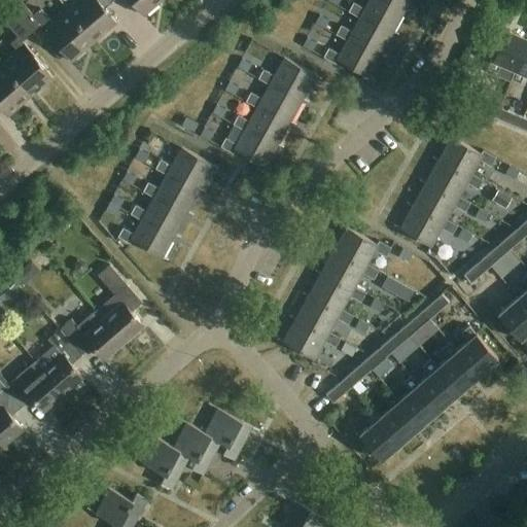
[(97,0),(75,0),(66,8),(95,41),(116,23),(97,0)]
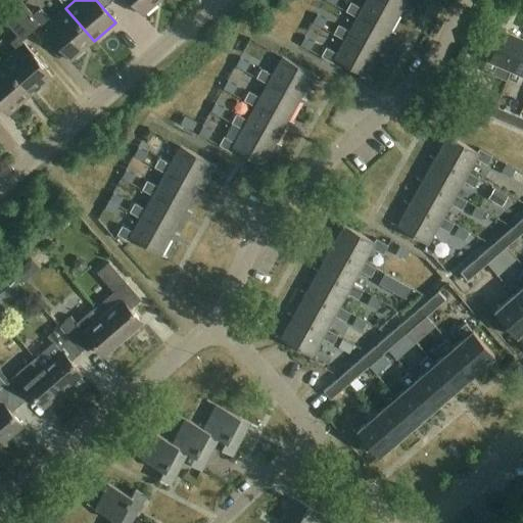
[(129,0),(143,15),(160,0),(129,0)]
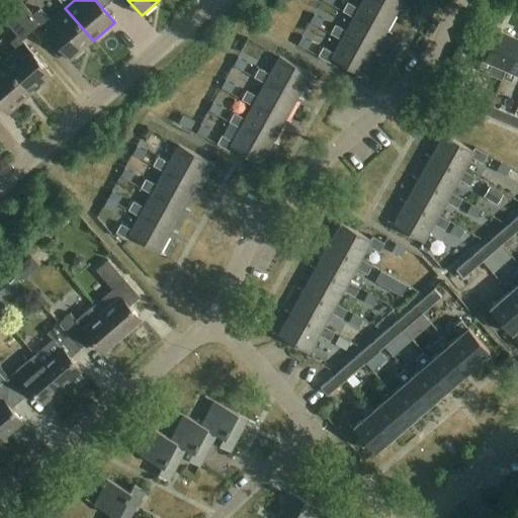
[(356,14),(386,30),(399,8),(383,0),(363,0),(358,9),(348,3),(343,12),(354,17),(356,14)]
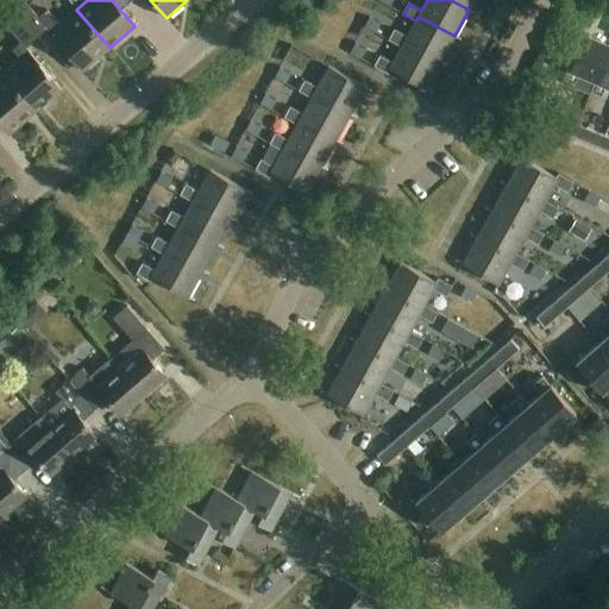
[(26,4),(16,13),(37,38),(48,30),(38,19),(26,4)]
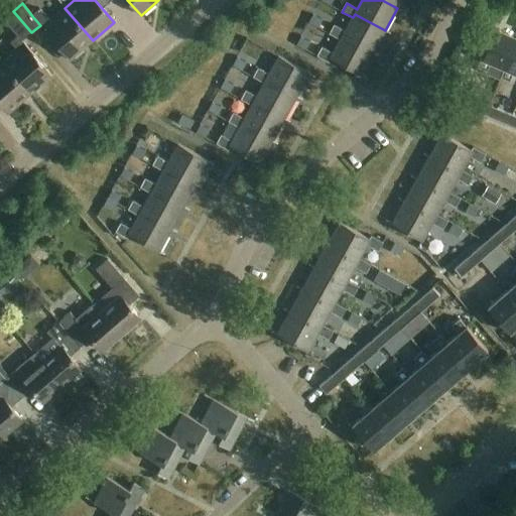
[(65,8),(41,28),(70,60),(93,40),(65,8)]
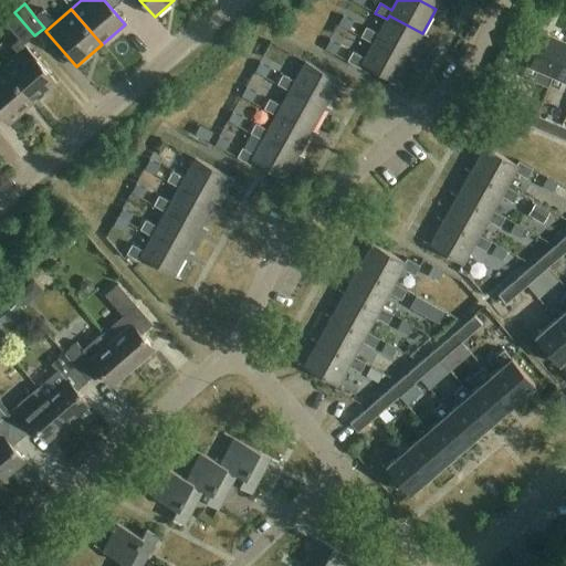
[(34,35),(14,12),(3,22),(19,41),(12,46),(19,54),(2,67),(33,103),(58,83),(24,44),(34,35)]
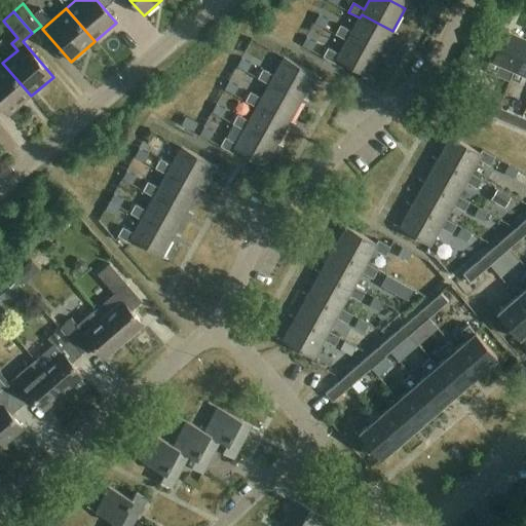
[(380,54),(392,31),(362,14),(360,17),(351,32),(340,26),(336,35),(347,41),(348,37),(380,54)]
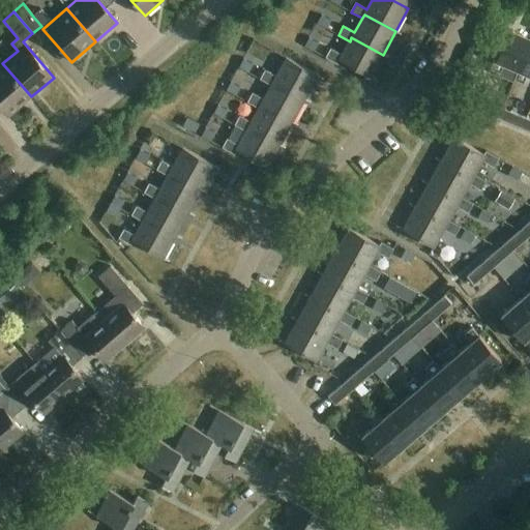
[(490,69),(500,74),(504,64),(518,70),(529,41),(529,37),(507,29),(490,69)]
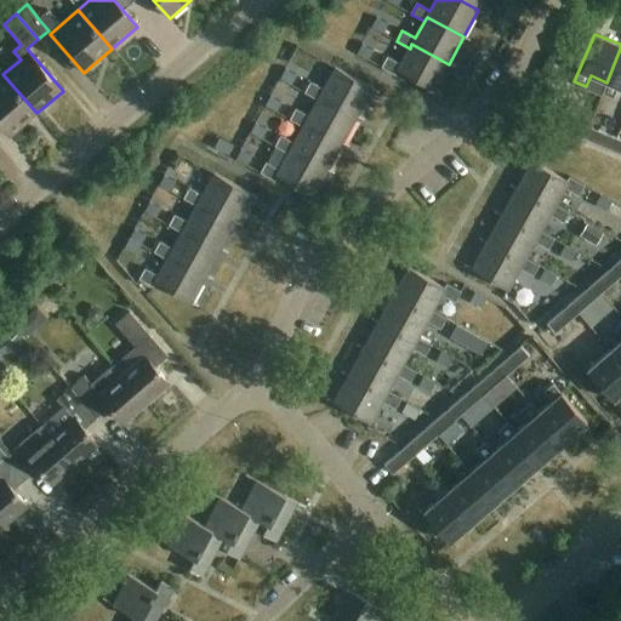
[(411,44),(410,49),(400,64),(387,57),(382,68),(397,77),(399,73),(433,91),(449,64),(411,44)]
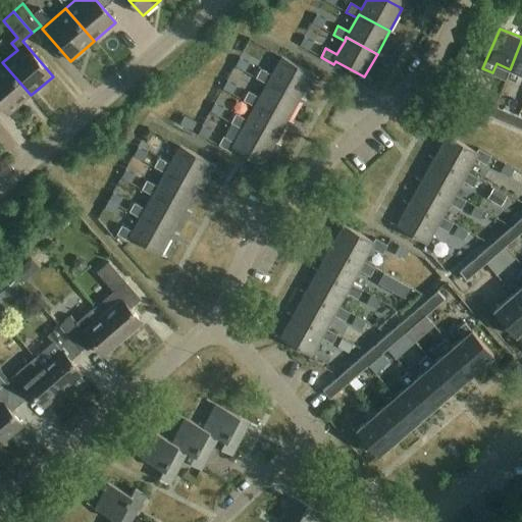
[(507,80),(516,83),(520,73),(521,73),(521,41),(510,69),(511,69),(507,80)]
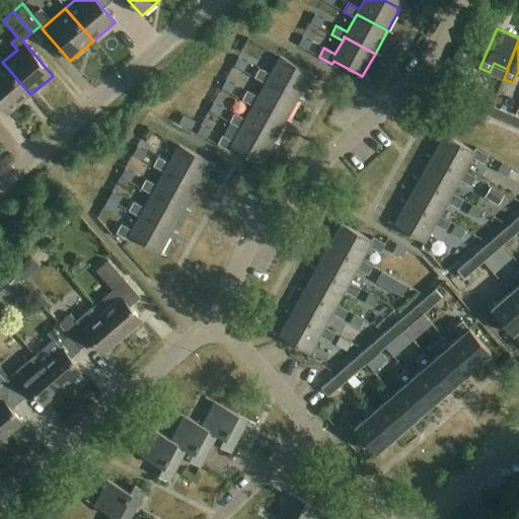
[(255,78),(267,84),(269,79),(299,96),(311,73),(281,57),(271,75),(260,69),(255,78)]
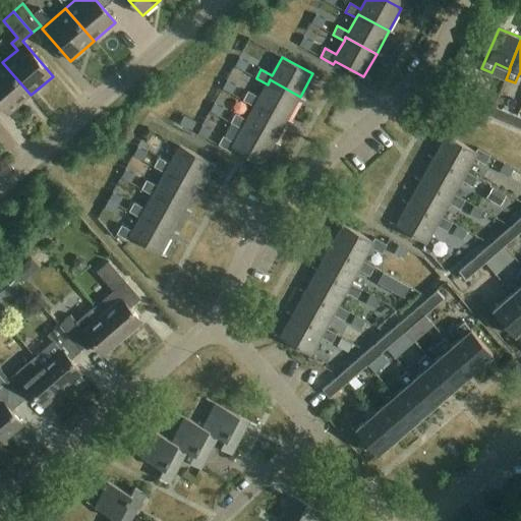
[(0,105),(7,114),(31,95),(2,62),(0,63),(0,105)]
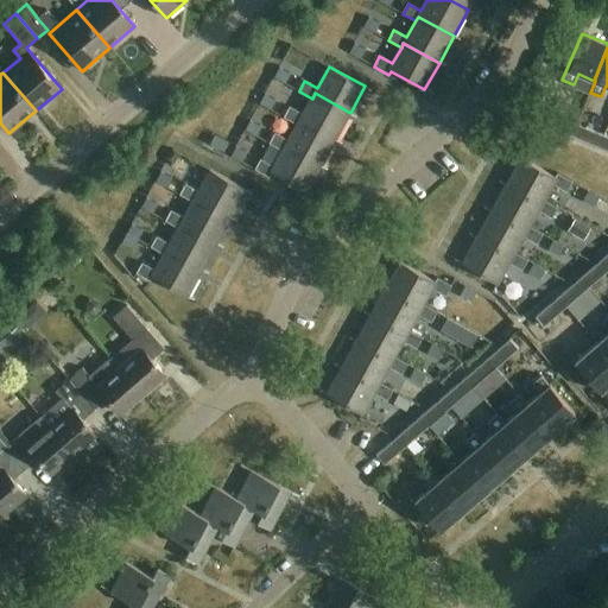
[(335,139),(350,113),(315,93),(312,99),(303,114),(290,107),(284,118),(297,125),(299,120),(335,139)]
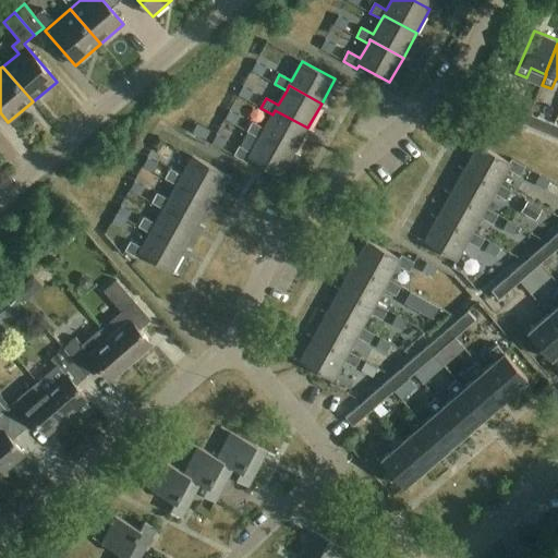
[(529,114),(504,104),(499,114),(524,124),(529,114)]
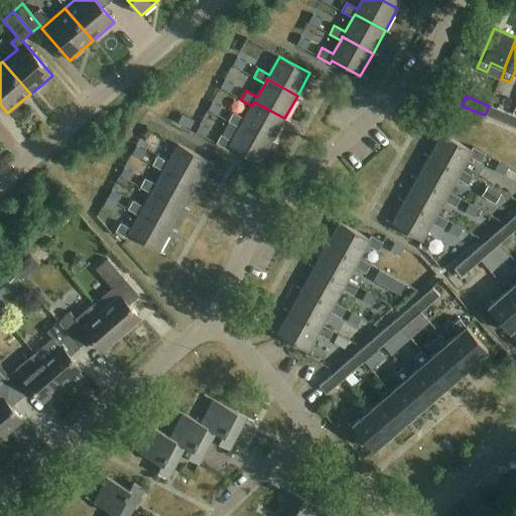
[(242,124),(272,141),(284,118),(254,102),(252,106),(245,119),(234,113),(229,122),(240,128),(242,124)]
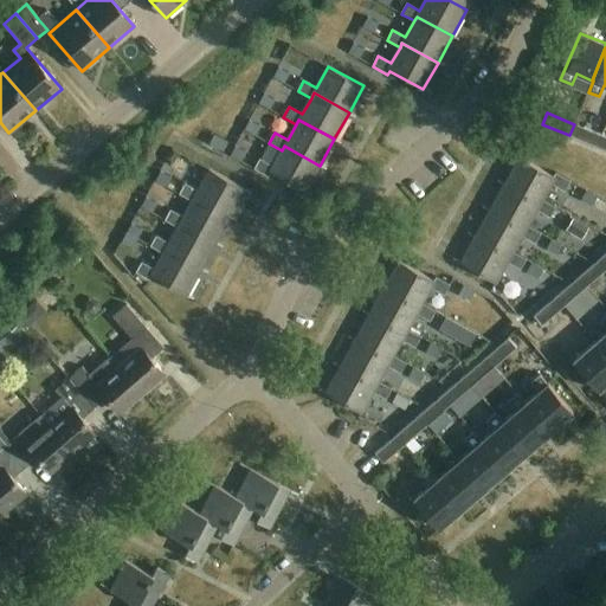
[(601,135),(574,124),(569,135),(597,147),(601,135)]
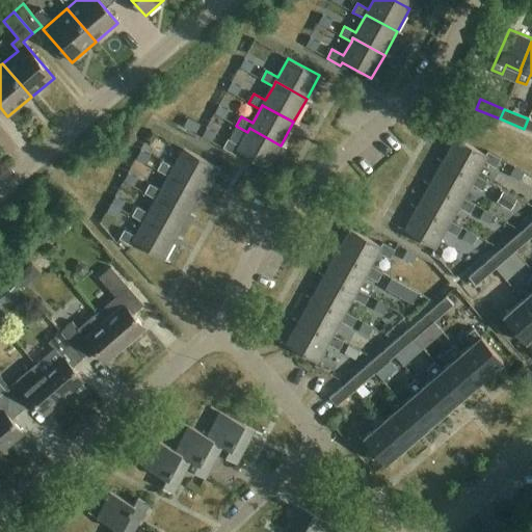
[(268,168),(281,145),(249,128),(247,132),(240,145),(229,139),(223,149),(237,156),(239,153),(268,168)]
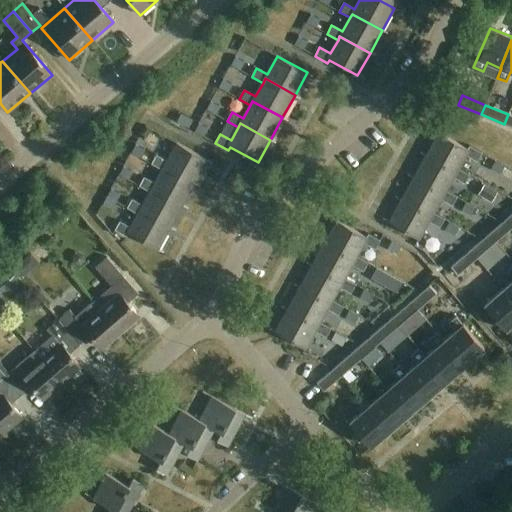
[(439,133),(426,155),(456,172),(458,169),(466,155),(477,161),(481,153),(468,146),(467,148),(439,133)]
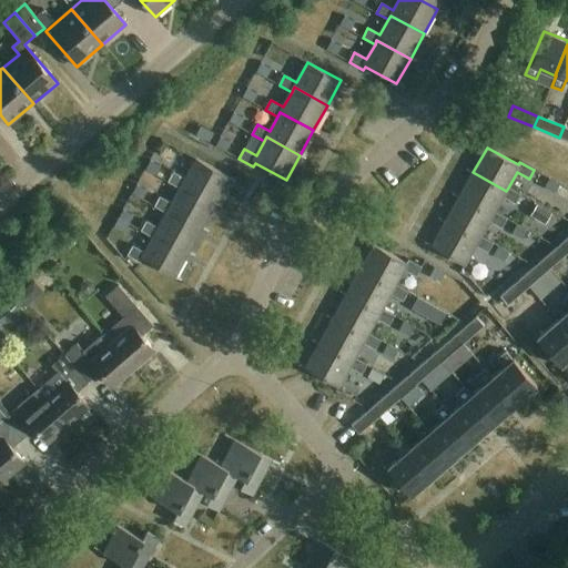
[(183,184),(216,202),(230,178),(196,159),(185,179),(173,172),(169,182),(180,189),(183,184)]
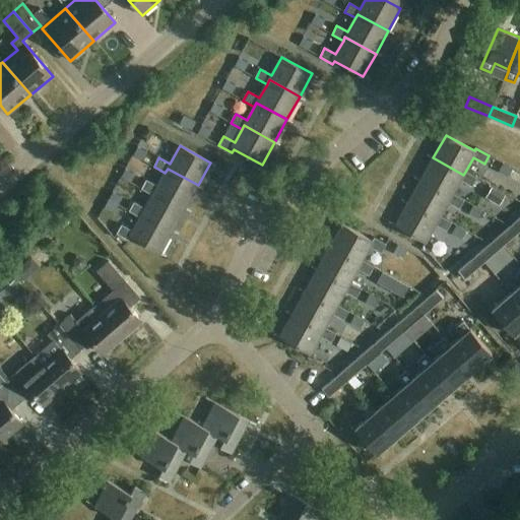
[(463,175),(433,157),(420,180),(451,197),(453,194),(460,180),(471,186),(476,178),(465,172),(463,175)]
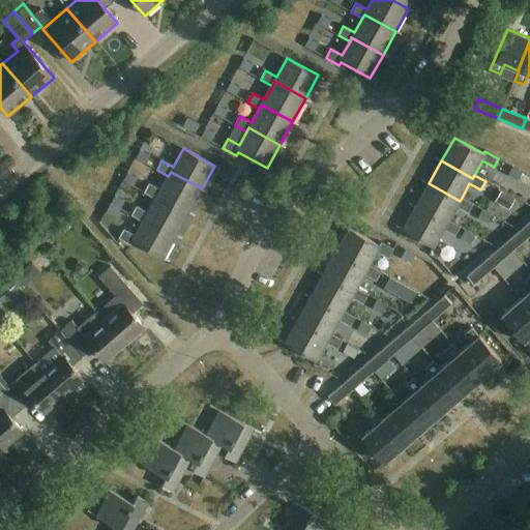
[(144,193),(155,199),(157,195),(188,212),(202,188),(171,172),(168,176),(160,190),(149,184),(144,193)]
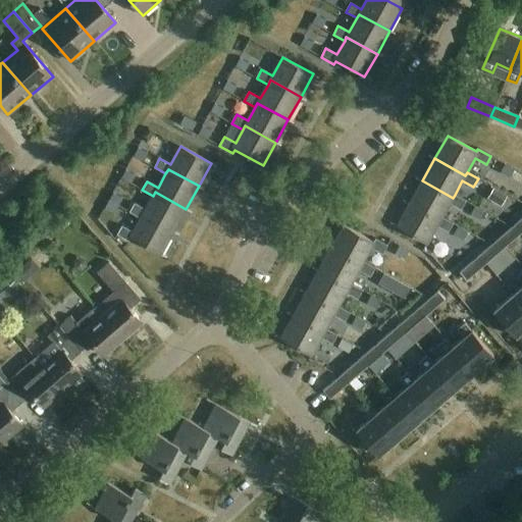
[(422,180),(409,204),(439,221),(441,217),(450,203),(461,209),(465,201),(455,195),(453,198),(422,180)]
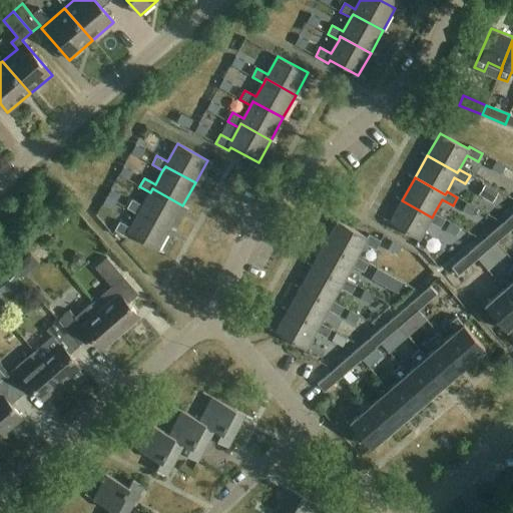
[(488,187),(484,203),(499,207),(503,191),(488,187)]
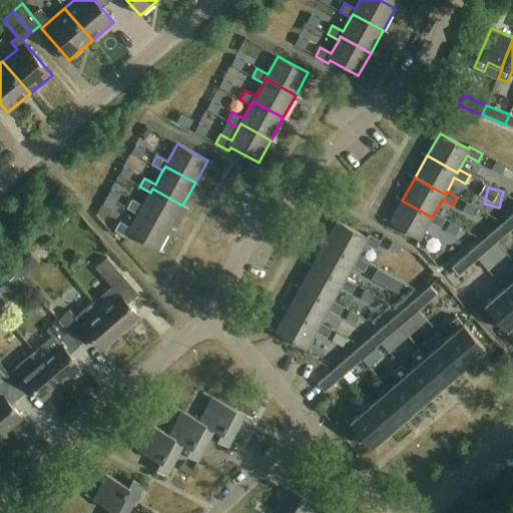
[(140,211),(170,227),(182,205),(152,188),(150,192),(143,206),(132,200),(127,208),(138,214),(140,211)]
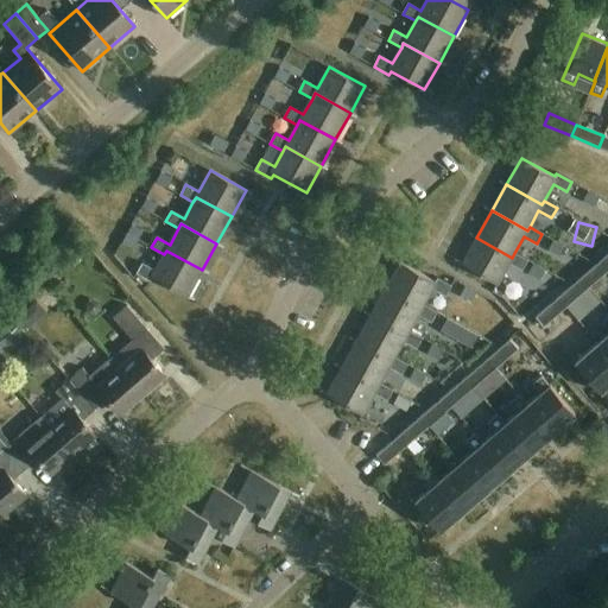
[(512,258),(476,238),(462,264),(496,284),(508,263),(521,270),(527,260),(514,253),(512,258)]
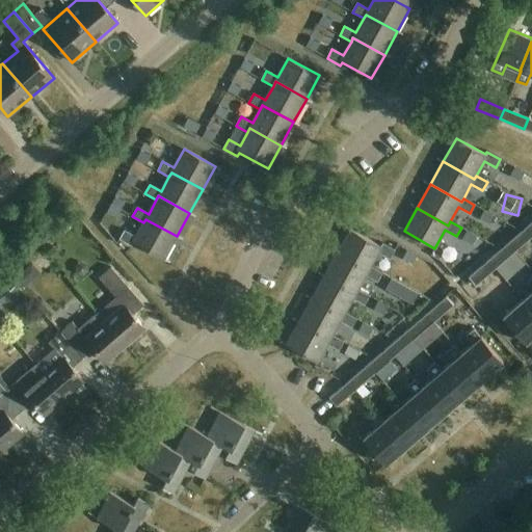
[(486,213),(483,219),(491,224),(496,218),(486,213)]
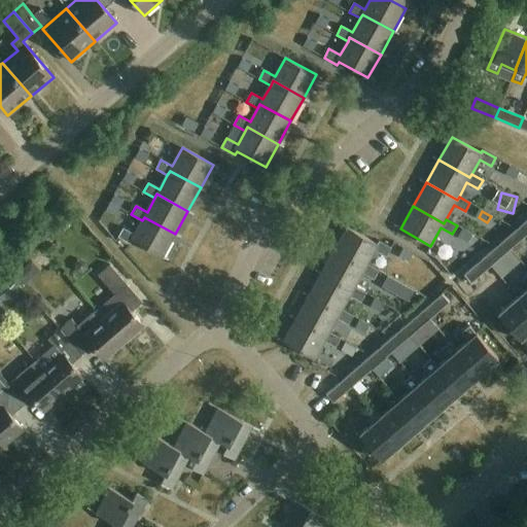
[(144,217),(142,220),(135,235),(124,229),(118,237),(132,244),(134,241),(163,257),(175,234),(144,217)]
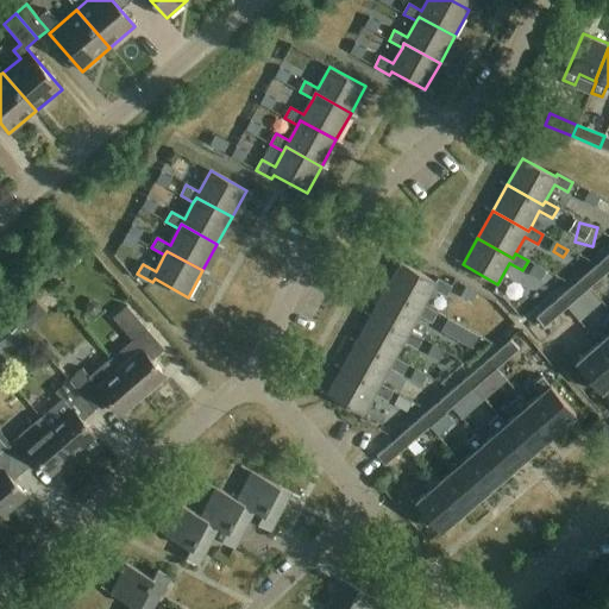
[(608,264),(604,259),(582,278),(590,288),(608,271),(608,264)]
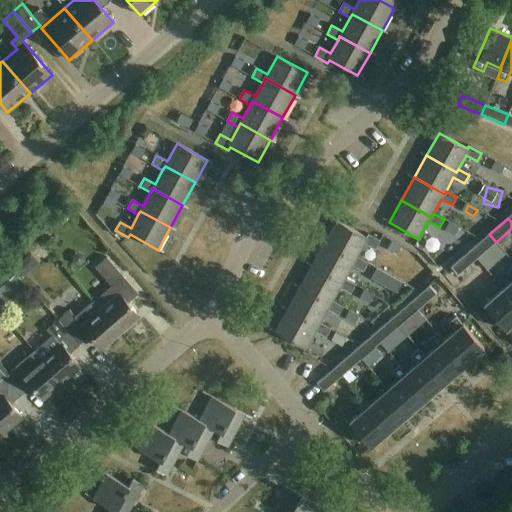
[(355,260),(357,256),(365,243),(376,249),(380,240),(367,233),(366,236),(338,220),(325,243),(355,260)]
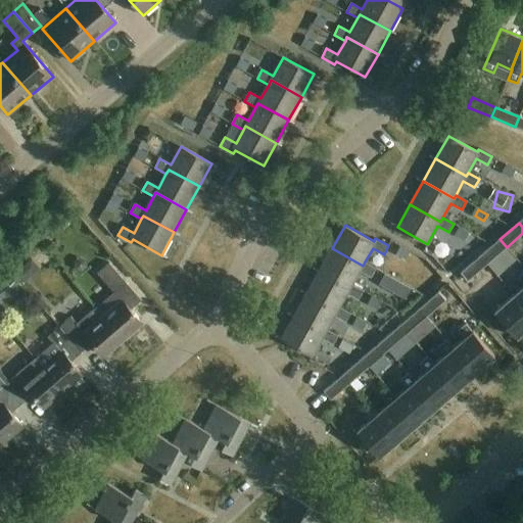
[(507,247),(500,239),(480,256),(487,265),(507,247)]
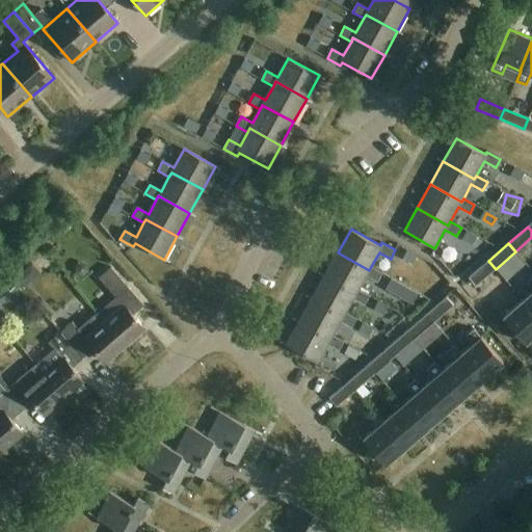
[(338,253),(325,275),(356,293),(358,289),(366,275),(377,282),(382,272),(371,266),(369,270),(338,253)]
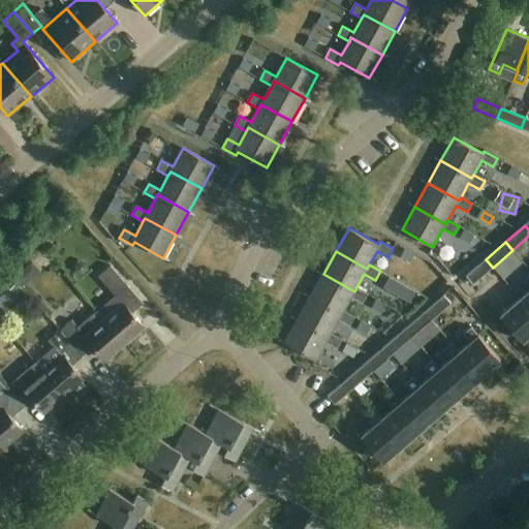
[(519,253),(498,266),(506,280),(527,267),(519,253)]
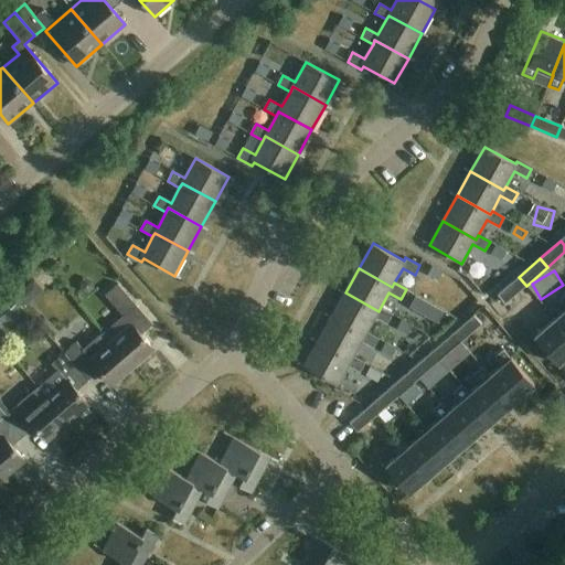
[(519,277),(497,296),(505,305),(526,286),(519,277)]
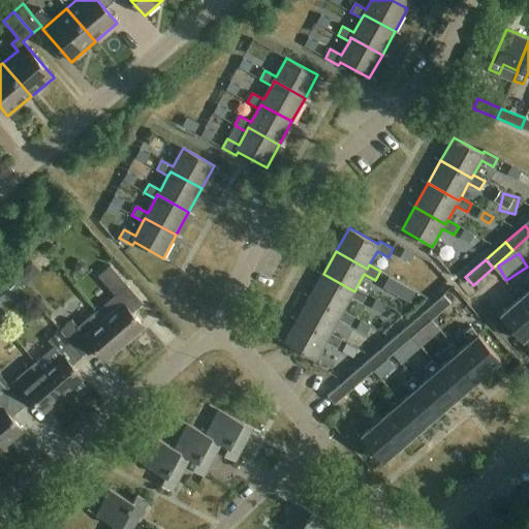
[(104,320),(124,343),(144,327),(132,313),(144,304),(111,266),(99,276),(117,297),(98,313),(104,320)]
